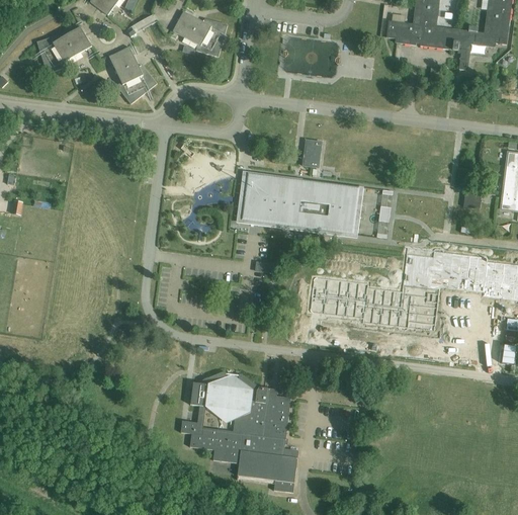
[(90,0),(111,17),(114,12),(109,9),(113,3),(115,4),(118,0),(90,0)]
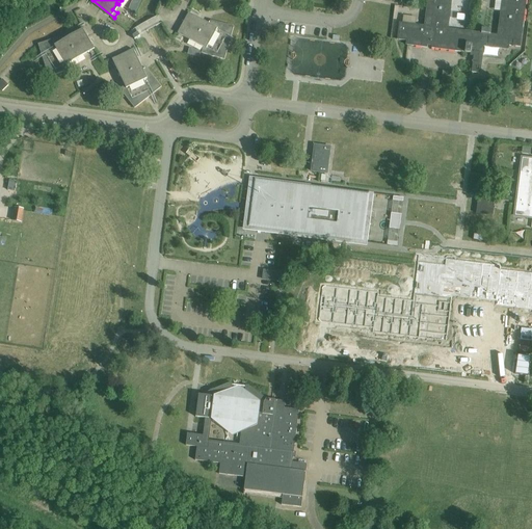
[(432,46),(462,50),(471,51),(471,53),(474,53),(472,70),(480,71),(484,45),(508,47),(509,41),(512,42),(512,44),(521,45),(522,38),(526,0),(502,0),(498,32),(490,31),(490,27),(482,26),(481,30),(449,26),(452,0),(427,0),(424,23),(399,20),(397,37),(406,38),(406,43),(427,46),(427,43),(432,44),(432,46)]
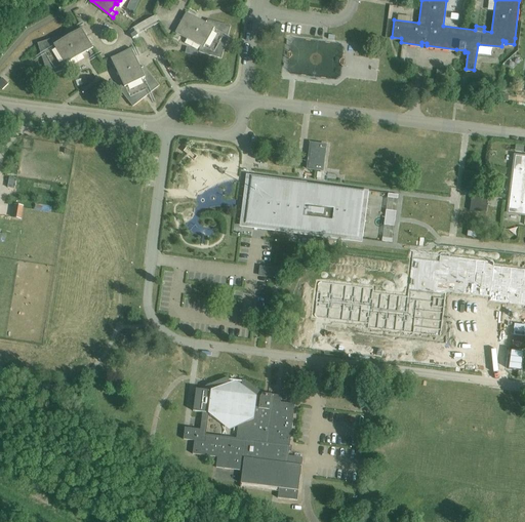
[(221,56),(231,24),(207,17),(206,22),(197,16),(196,18),(190,15),(191,13),(186,10),(173,34),(177,37),(180,31),(187,35),(186,36),(200,44),(199,50),(221,56)]
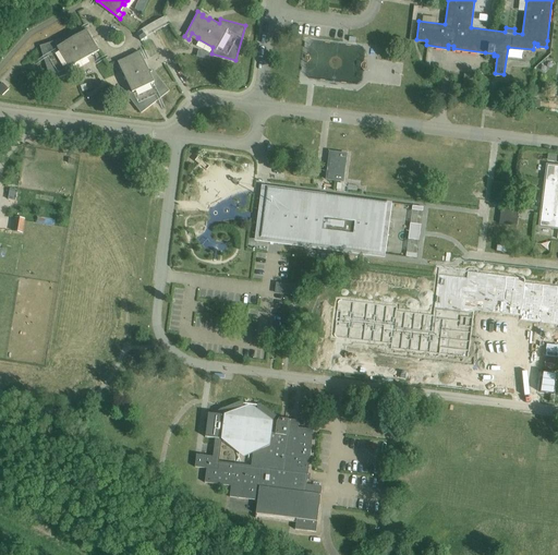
[(64,36),(39,44),(51,77),(75,70),(73,64),(87,55),(86,53),(93,49),(96,56),(101,52),(86,27),(81,31),(83,33),(76,36),(75,34),(65,40),(64,36)]
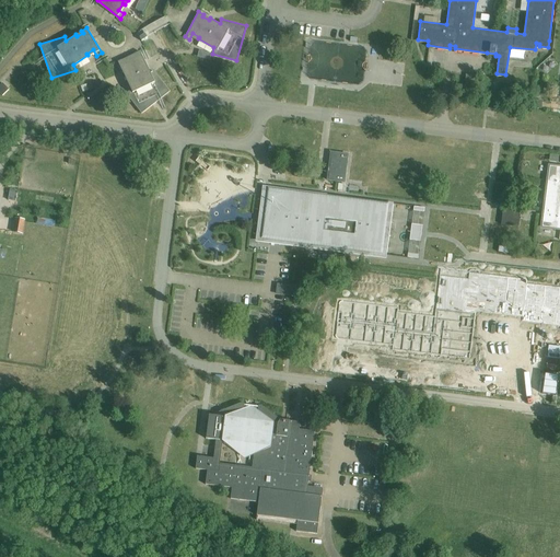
[(126,92),(141,112),(170,89),(154,69),(150,72),(146,61),(143,62),(140,56),(142,55),(140,49),(114,61),(116,67),(123,65),(126,71),(124,72),(131,88),(126,92)]
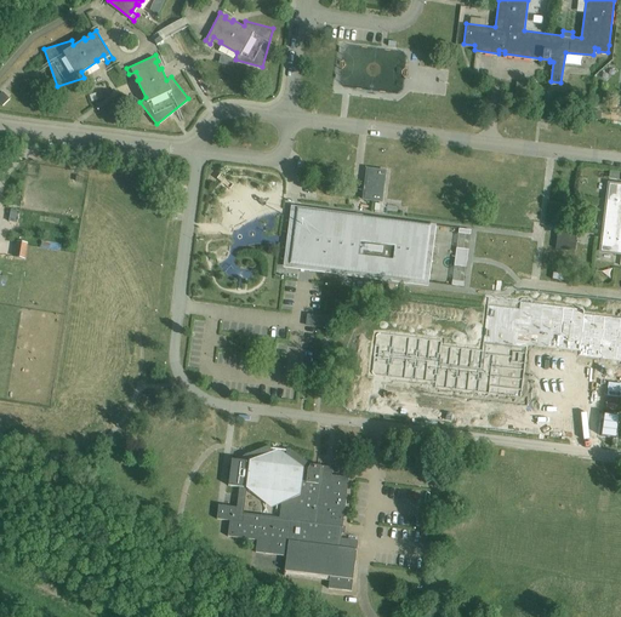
[(543,100),(541,119),(551,120),(554,101),(543,100)]
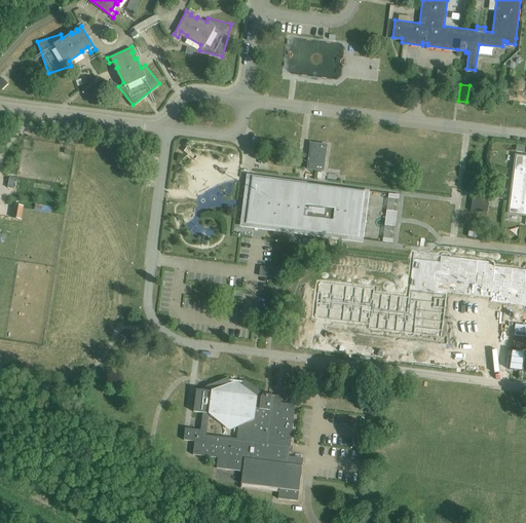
[(310,142),(307,167),(323,170),(326,144),(310,142)]
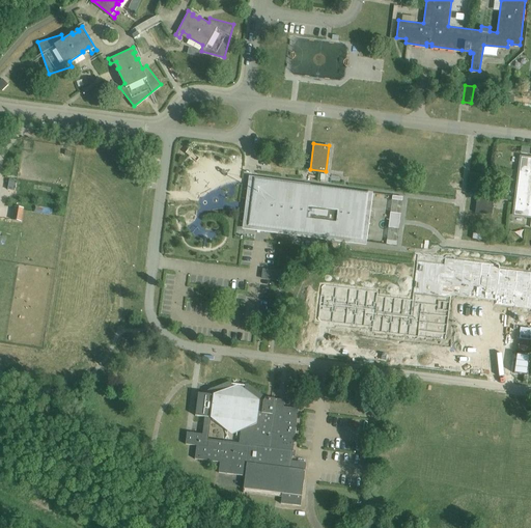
[(530,157),(520,156),(513,213),(530,215),(530,157)]
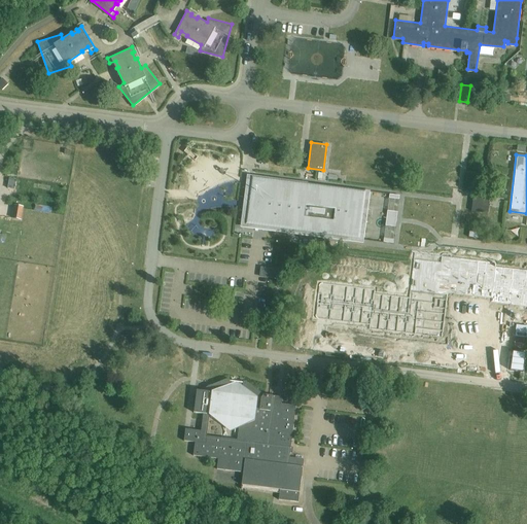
[(6,183),(6,186),(7,186),(13,187),(15,177),(7,176),(6,183)]
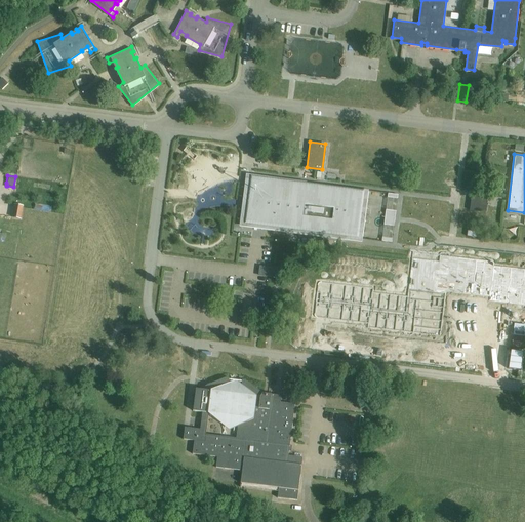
[(301,183),(251,176),(246,223),(359,236),(364,191),(339,188),(301,183)]
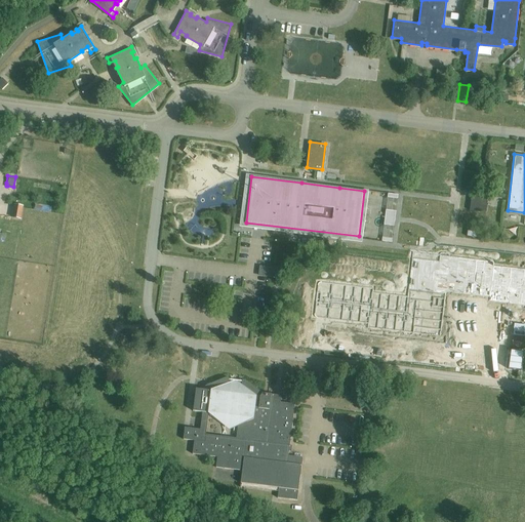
[(472,194),(470,208),(486,210),(488,196),(472,194)]
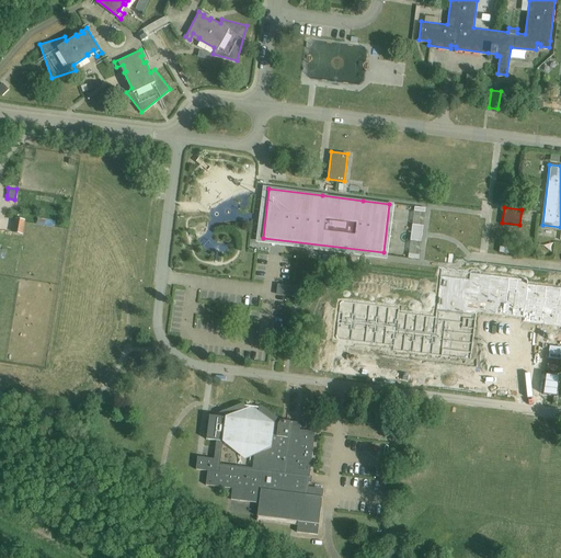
[(15,216),(13,230),(23,232),(25,219),(25,217),(15,216)]
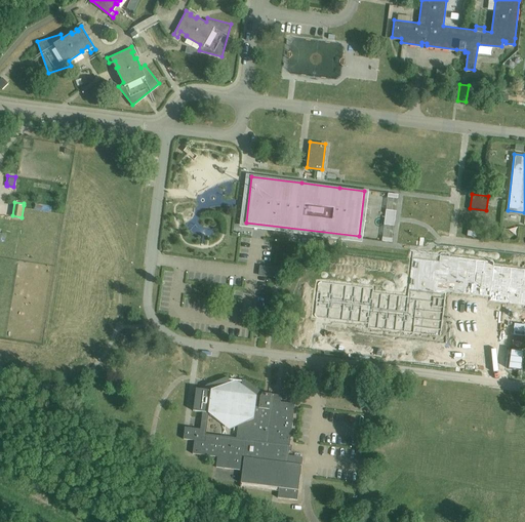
[(386,208),(384,223),(394,224),(396,209),(386,208)]
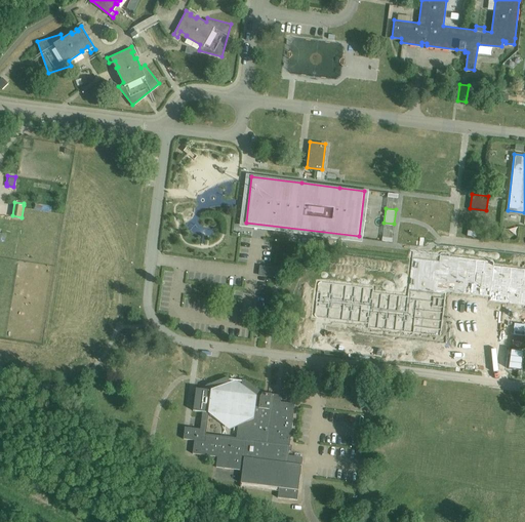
[(260,265),(259,273),(269,274),(274,275),(275,267),(270,266),(260,265)]
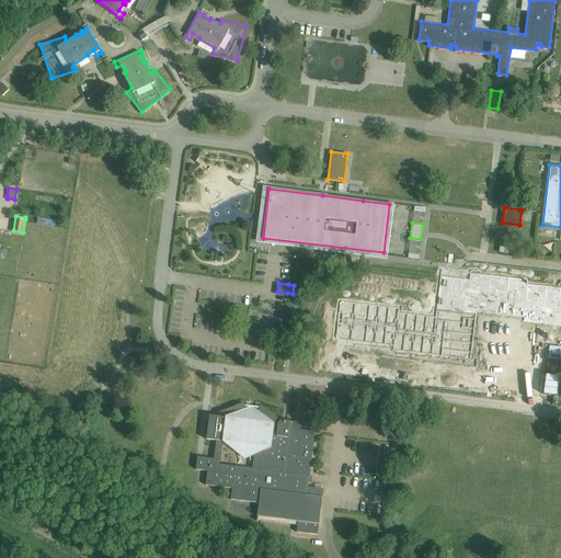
[(254,406),(250,405),(244,407),(244,402),(241,401),(230,406),(219,410),(219,414),(209,413),(207,437),(217,439),(215,456),(198,454),(196,467),(208,468),(206,482),(232,487),(231,497),(259,500),(258,513),(298,520),(297,530),(318,533),(323,487),(308,485),(316,430),(299,428),(299,431),(288,430),(289,419),(281,418),(263,405),(260,403),(259,409),(254,406)]
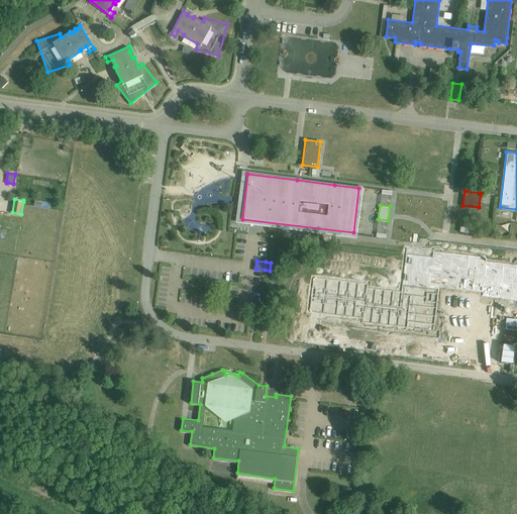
[(151,444),(153,434),(143,433),(141,442),(151,444)]
